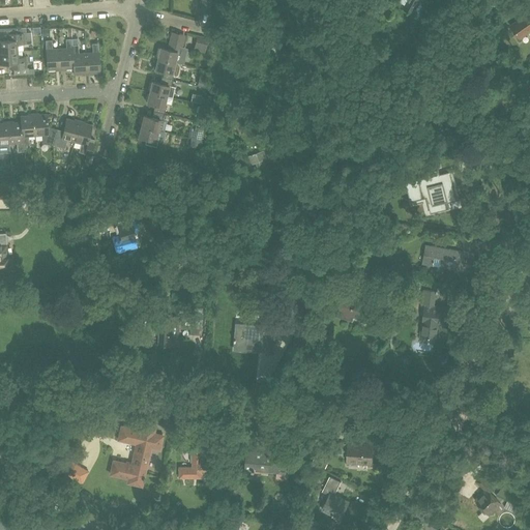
[(199,0),(199,11),(211,11),(210,0),(199,0)]
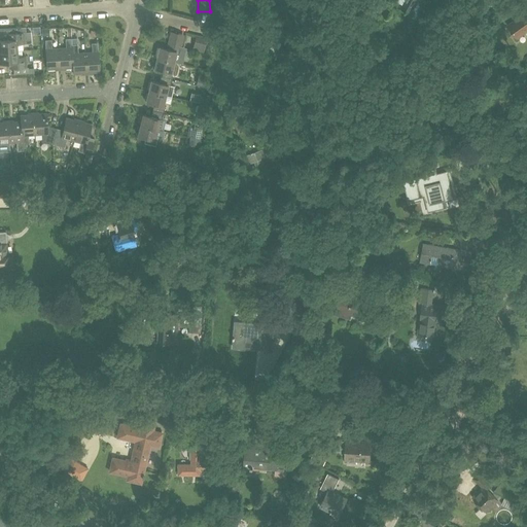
[(410,14),(416,19),(426,0),(425,0),(397,0),(403,3),(400,8),(407,12),(408,10),(411,12),(410,14)]
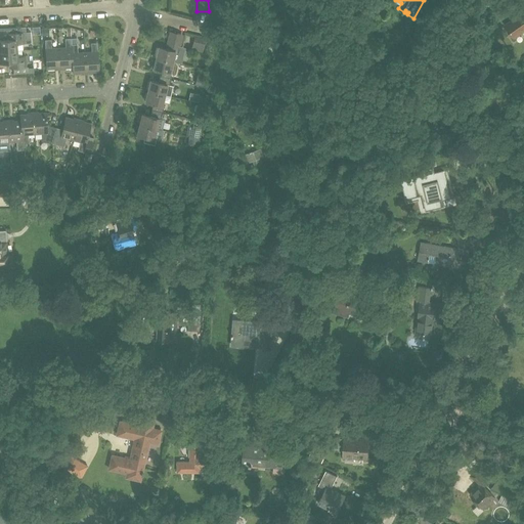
[(514,39),(523,31),(523,11),(505,25),(514,39)]
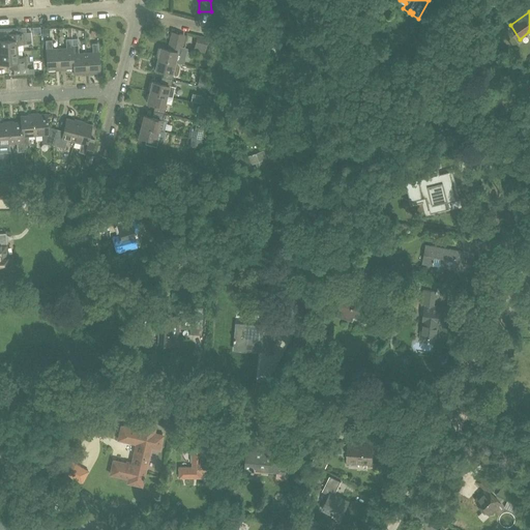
[(449,21),(459,26),(463,18),(454,13),(449,21)]
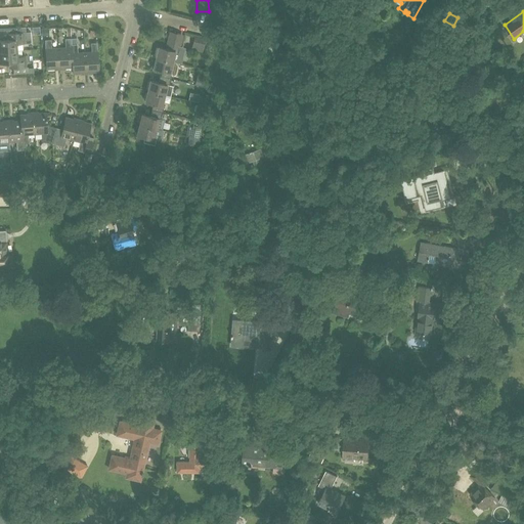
[(12,39),(0,39),(0,50),(17,50),(17,44),(32,43),(31,32),(26,32),(26,27),(16,28),(11,29),(12,39)]
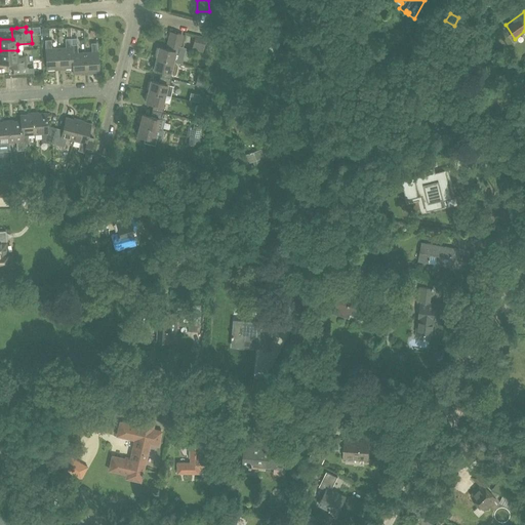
[(160,46),(157,56),(173,61),(173,62),(182,63),(184,53),(178,51),(183,34),(169,31),(165,48),(160,46)]
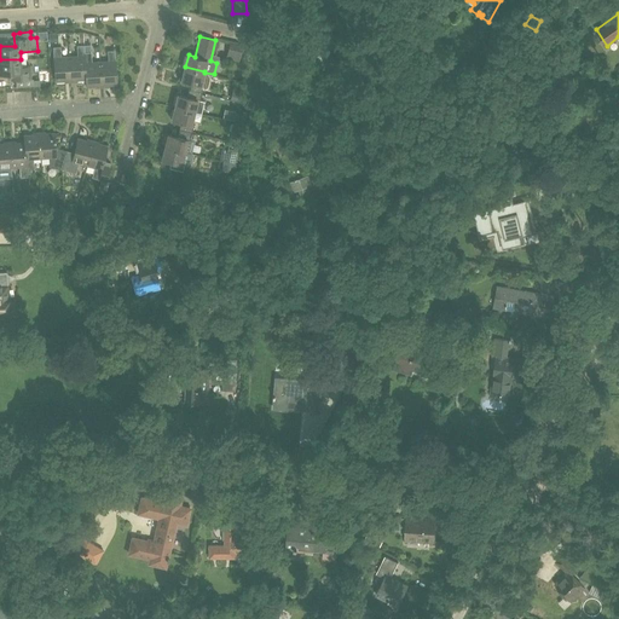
[(618,62),(618,61),(618,39),(608,46),(618,62)]
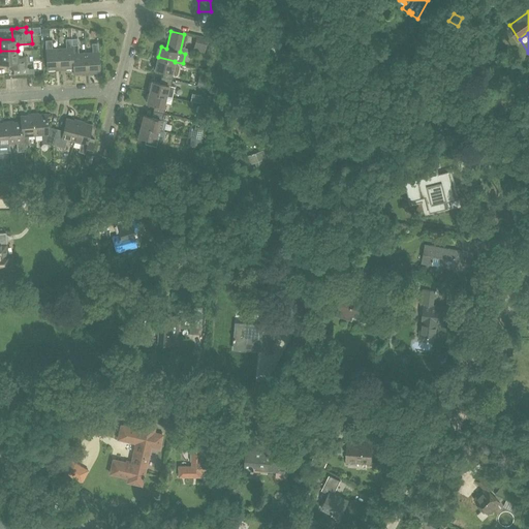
[(194,43),(206,47),(208,39),(196,36),(194,43)]
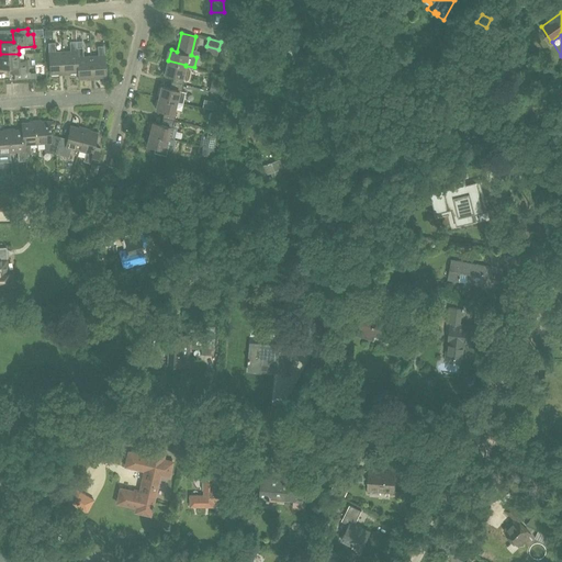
[(65,72),(79,71),(77,41),(70,41),(71,51),(64,51),(65,72)]
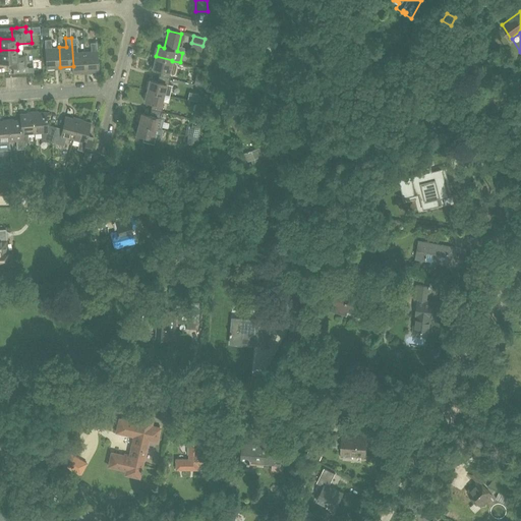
[(73,66),(73,72),(87,72),(84,52),(77,52),(76,38),(71,38),(73,66)]
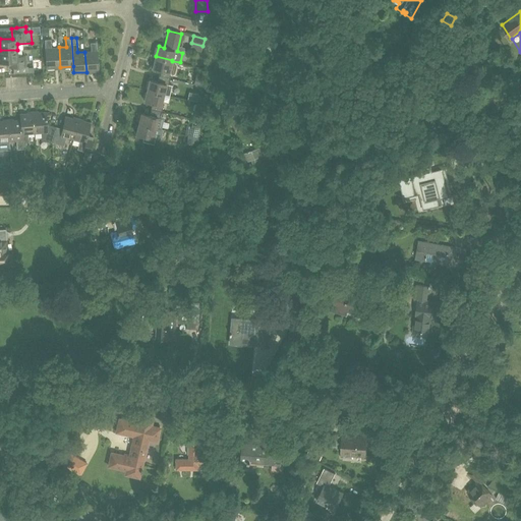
[(267,39),(250,38),(249,50),(266,52),(267,39)]
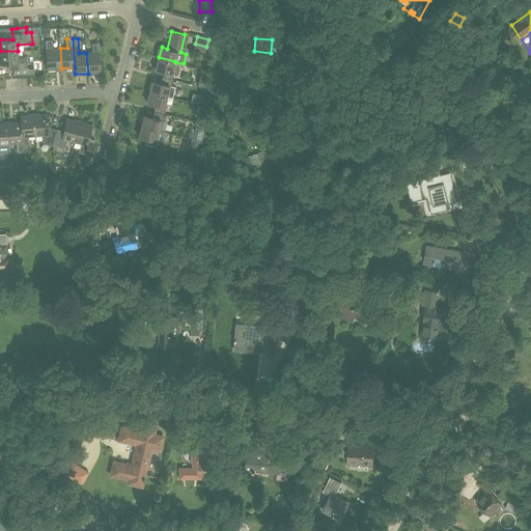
[(48,70),(61,68),(60,48),(53,49),(52,39),(47,40),(47,49),(48,70)]
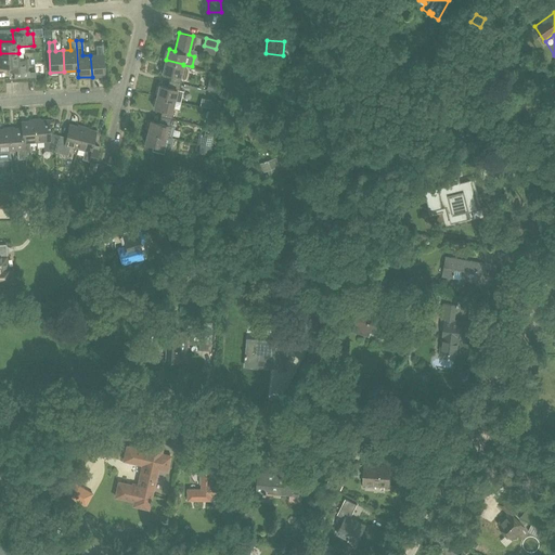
[(90,55),(92,77),(106,76),(104,54),(104,44),(98,46),(98,54),(90,55)]
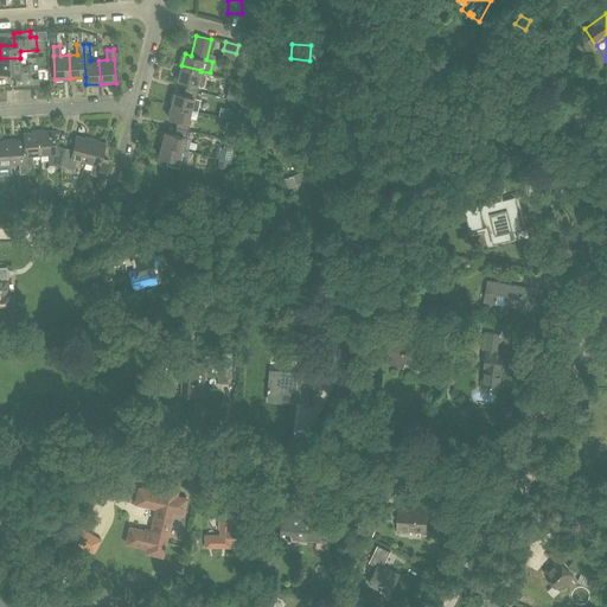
[(17,78),(17,85),(40,83),(40,80),(38,78),(33,78),(33,77),(31,77),(30,64),(21,65),(20,58),(0,58),(0,72),(16,71),(17,78)]
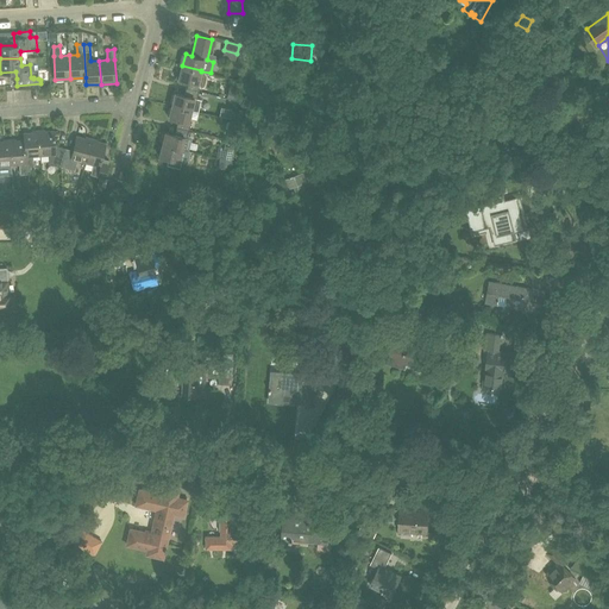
[(187,87),(200,90),(200,88),(201,88),(205,87),(207,76),(205,73),(201,71),(201,70),(182,66),(180,79),(189,81),(187,87)]
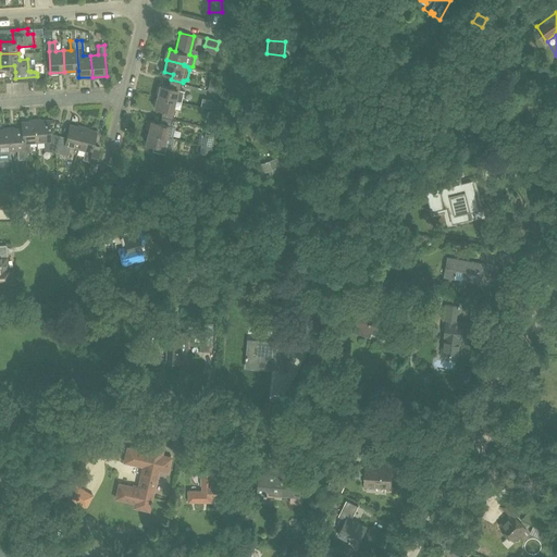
[(198,60),(194,76),(203,78),(207,62),(198,60)]
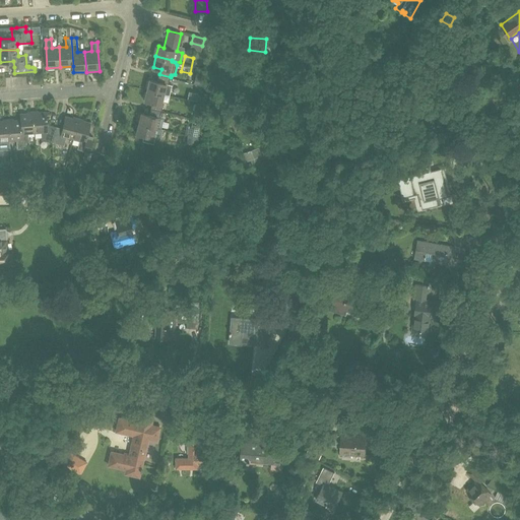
[(271,76),(278,76),(278,67),(266,67),(266,71),(271,71),(271,76)]
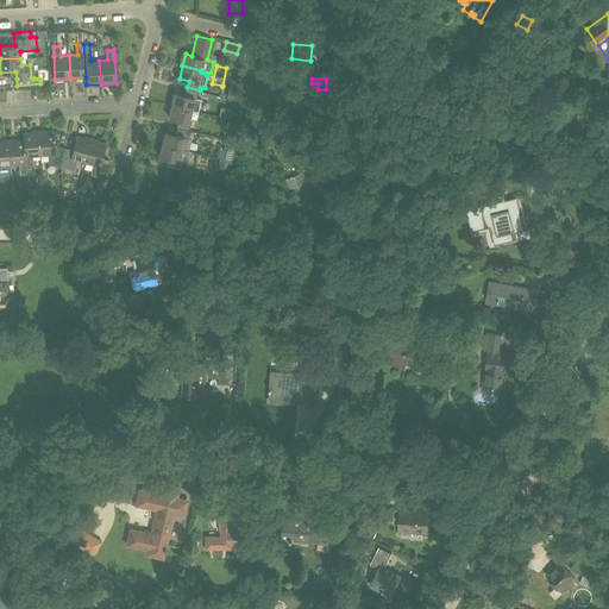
[(173,105),(193,110),(198,111),(200,100),(198,99),(199,93),(187,89),(186,95),(176,93),(173,105)]
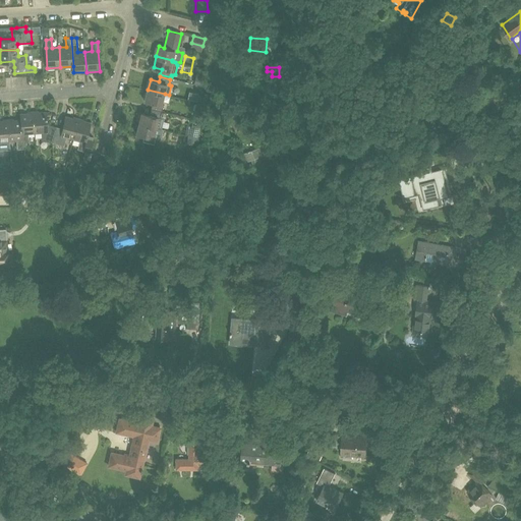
[(194,82),(201,84),(203,77),(195,76),(194,82)]
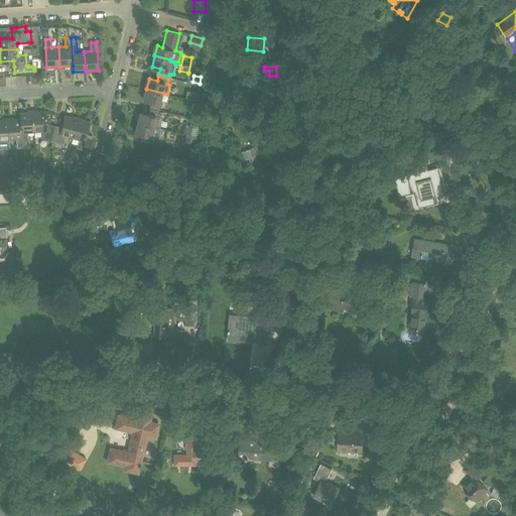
[(150,107),(161,109),(162,104),(160,103),(163,93),(146,89),(144,100),(152,102),(150,107)]
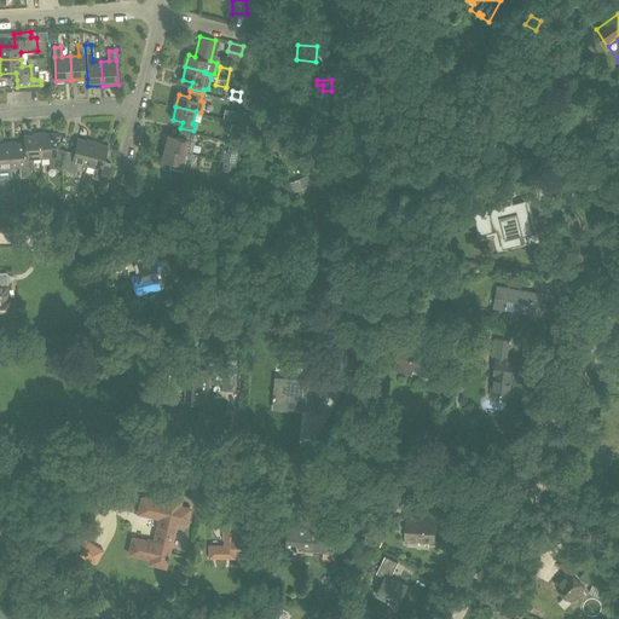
[(223,117),(235,120),(236,111),(225,109),(223,117)]
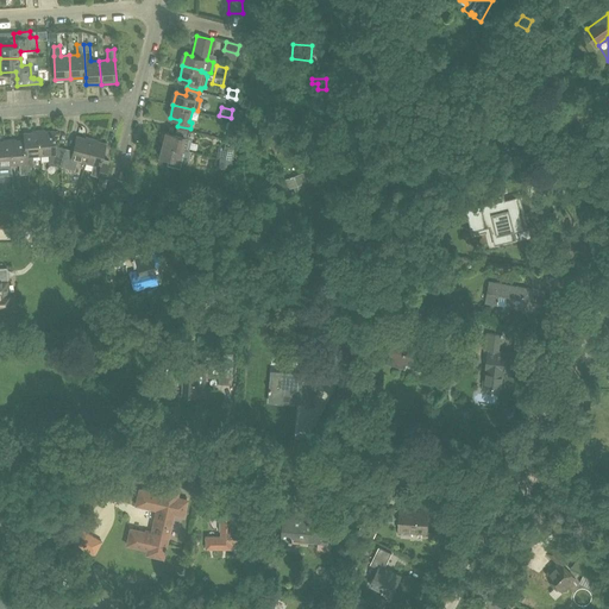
[(183,149),(182,149),(188,150),(192,138),(189,136),(189,131),(177,129),(176,135),(167,132),(163,144),(183,149)]
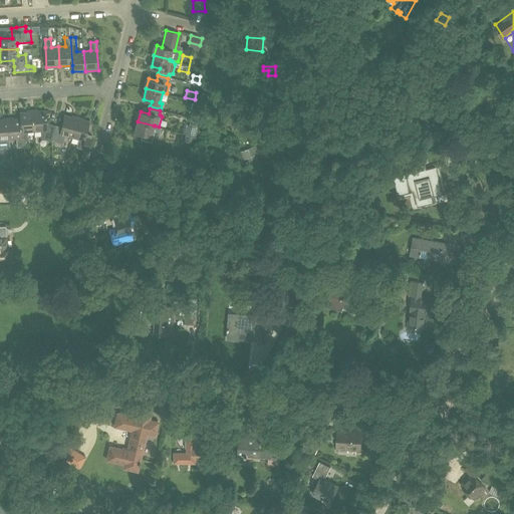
[(21,117),(21,118),(23,141),(29,140),(28,132),(35,131),(33,110),(30,110),(30,111),(20,112),(21,117)]
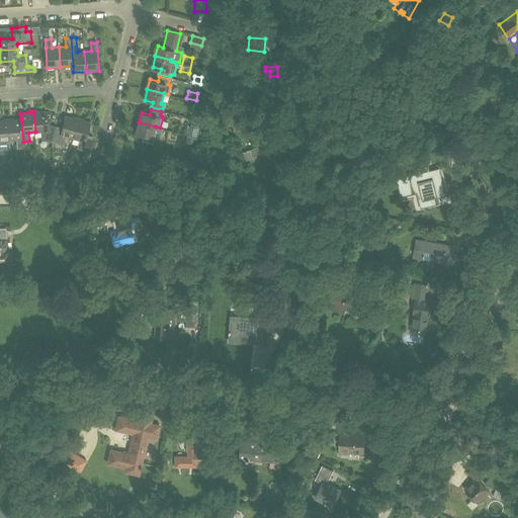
[(33,111),(35,132),(42,132),(42,140),(46,140),(53,142),(57,126),(48,123),(47,111),(36,111),(33,111)]
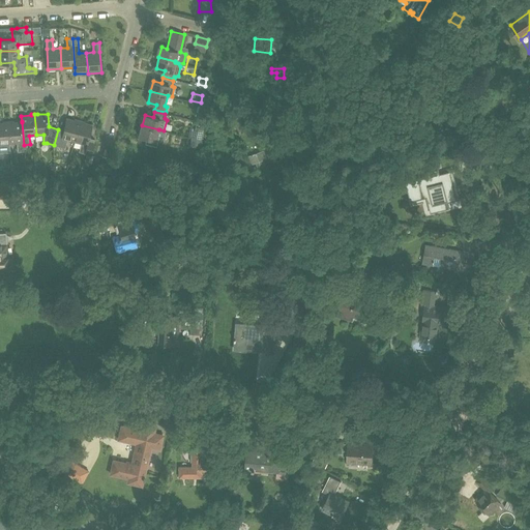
[(54,145),(66,148),(68,140),(75,141),(80,121),(78,120),(78,121),(67,118),(64,130),(58,129),(54,145)]
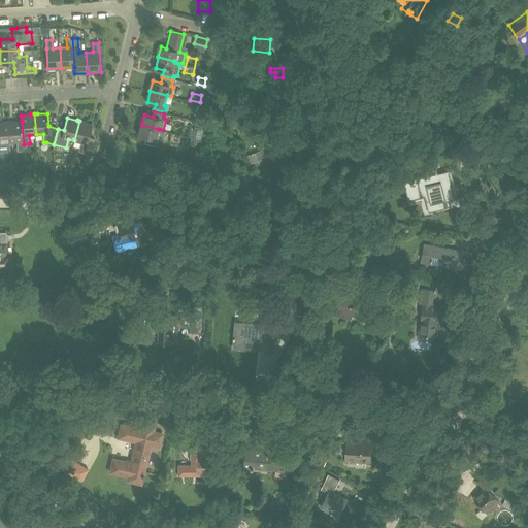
[(79,121),(74,140),(81,142),(79,151),(92,154),(95,138),(90,137),(93,124),(83,122),(83,121),(79,121)]
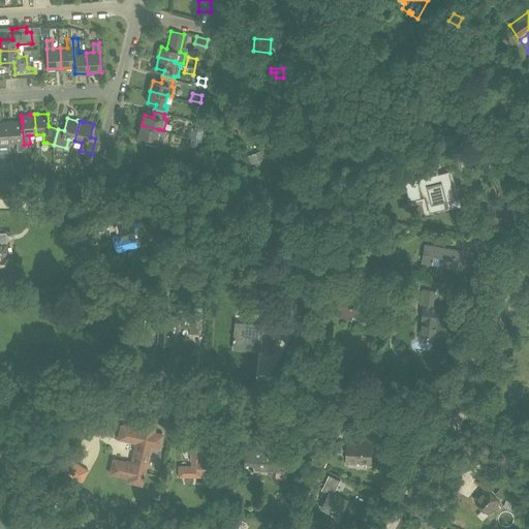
[(3,144),(10,143),(8,122),(6,122),(6,123),(0,123),(0,152),(4,152),(3,144)]
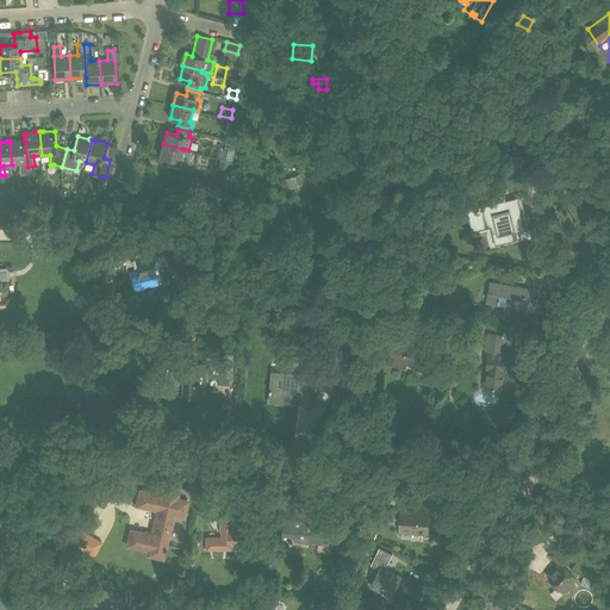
[(23,174),(23,181),(27,181),(27,174),(29,174),(27,167),(25,141),(13,141),(10,141),(12,165),(20,165),(22,174),(23,174)]
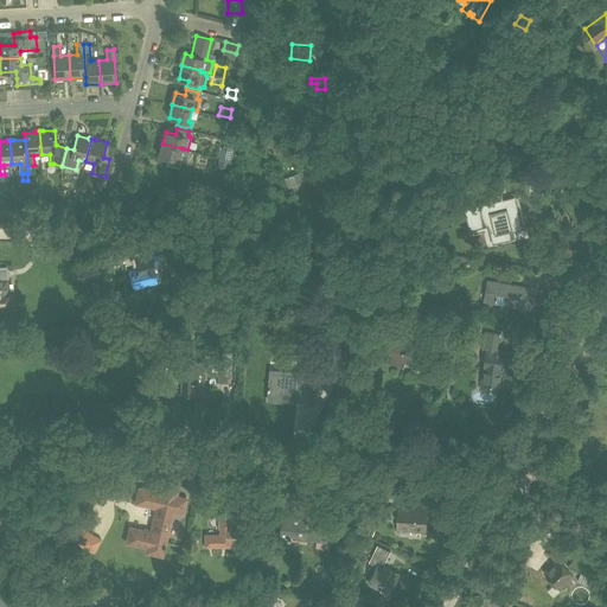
[(295,142),(300,159),(308,157),(304,140),(295,142)]
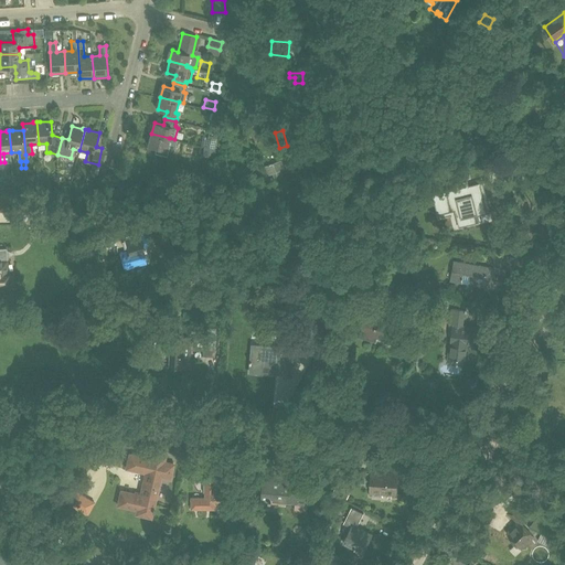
[(156,152),(168,156),(169,150),(167,149),(169,138),(170,138),(151,134),(149,145),(158,147),(156,152)]
